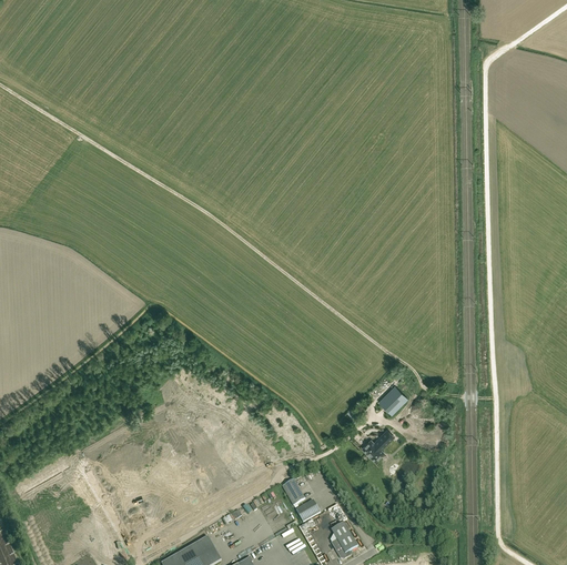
[(234,482),(250,474),(226,436),(235,432),(201,403),(147,434),(189,507),(234,481),(234,482)]
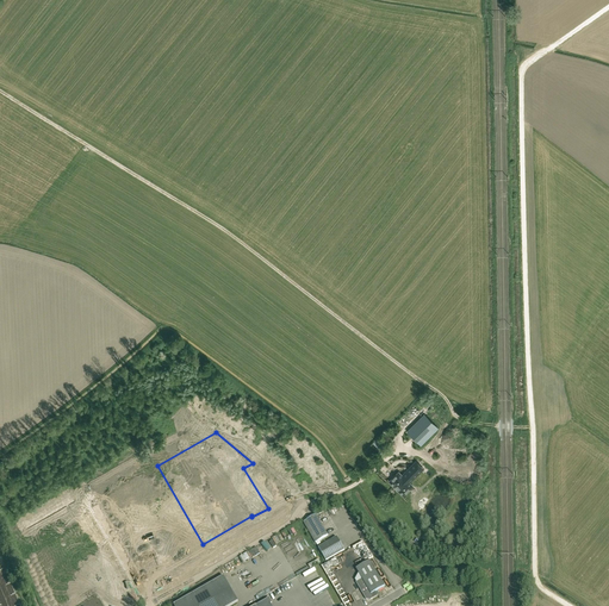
[(401,472),(397,468),(389,478),(393,483),(395,482),(398,486),(397,487),(403,492),(411,482),(409,480),(422,466),(415,457),(401,472)]
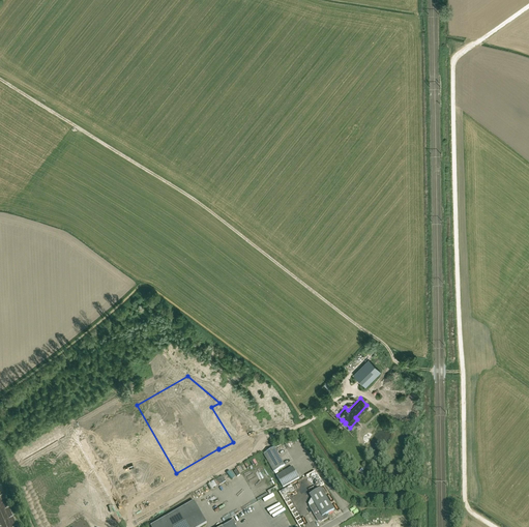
[(263,451),(273,469),(284,463),(273,445),(263,451)]
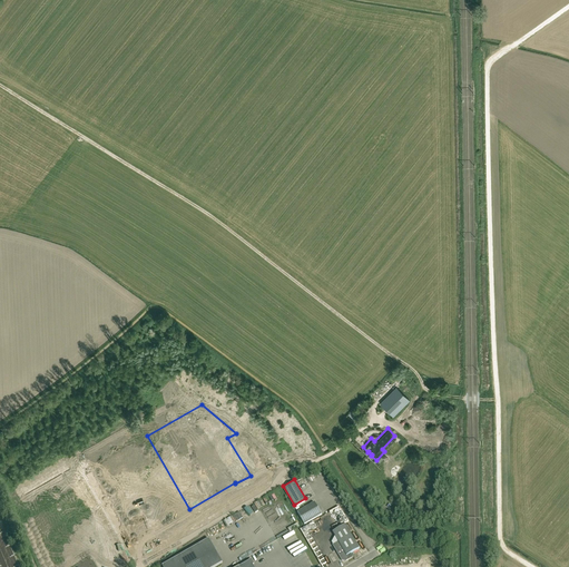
[(296,510),(303,521),(321,511),(314,500),(296,510)]
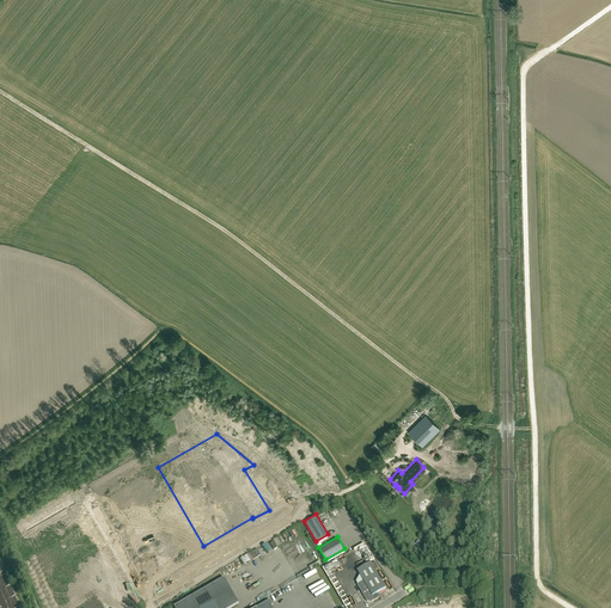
[(264,547),(270,559),(274,557),(267,545),(264,547)]
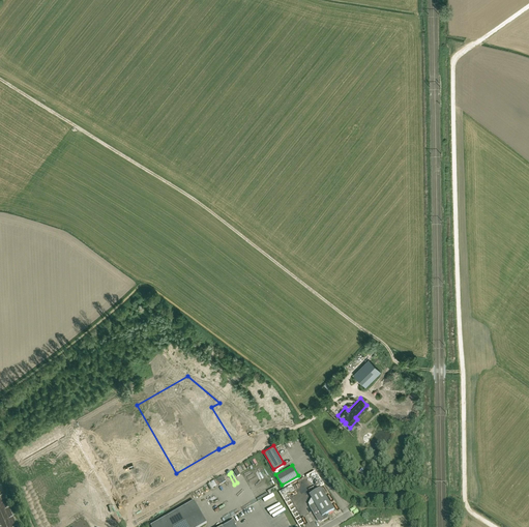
[(317,519),(320,520),(327,515),(325,511),(333,507),(320,485),(309,492),(313,500),(307,503),(317,519)]
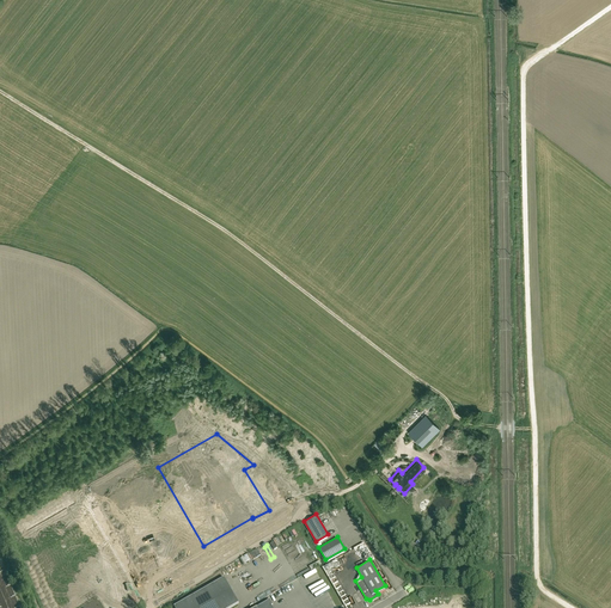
[(310,581),(319,573),(316,569),(306,576),(310,581)]
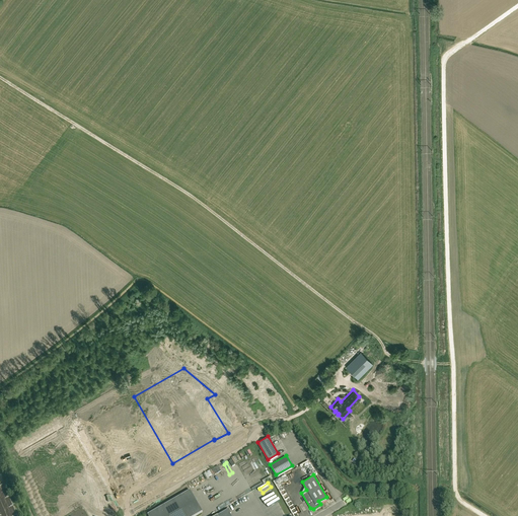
[(190,488),(147,512),(148,515),(189,515),(202,509),(190,488)]
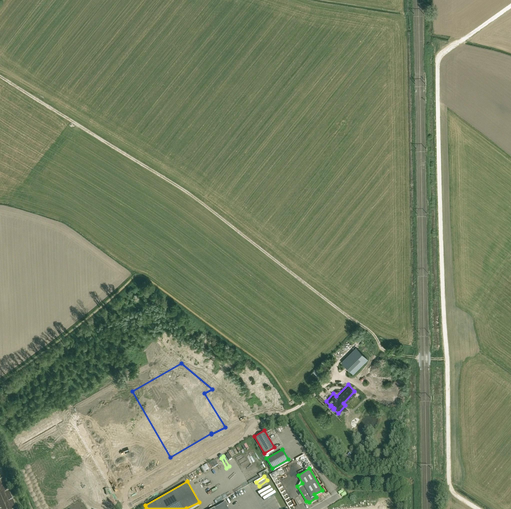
[(272,485),(259,489),(261,494),(274,489),(272,485)]
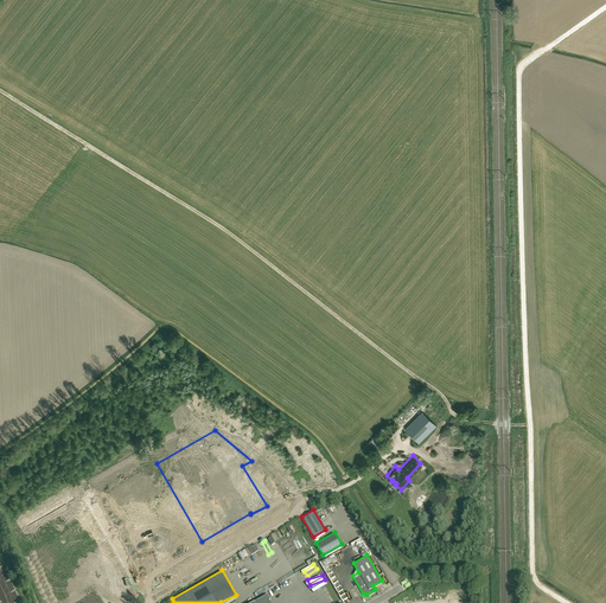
[(270,602),(266,592),(247,602),(270,602)]
